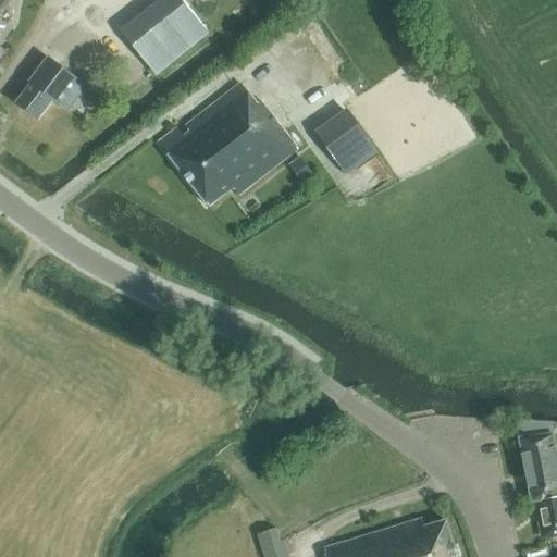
[(0,0),(0,15),(13,0),(0,0)]
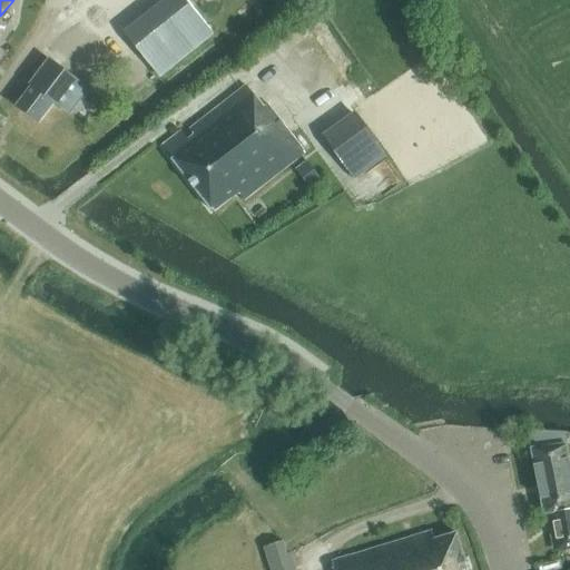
[(180,0),(160,0),(125,46),(166,79),(210,23),(180,0)]
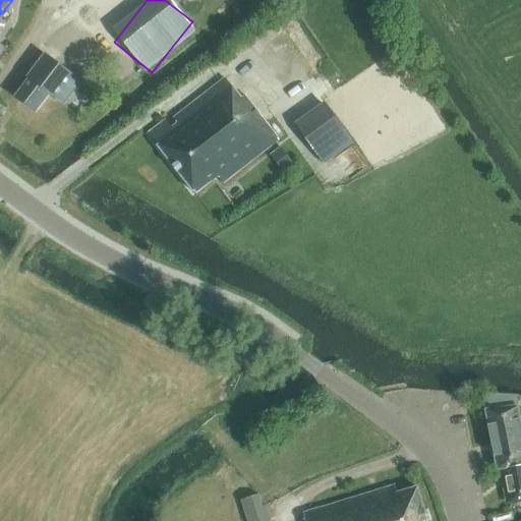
[(44,79),(52,70),(43,63),(36,72),(35,72),(15,97),(36,112),(55,88),(44,79)]
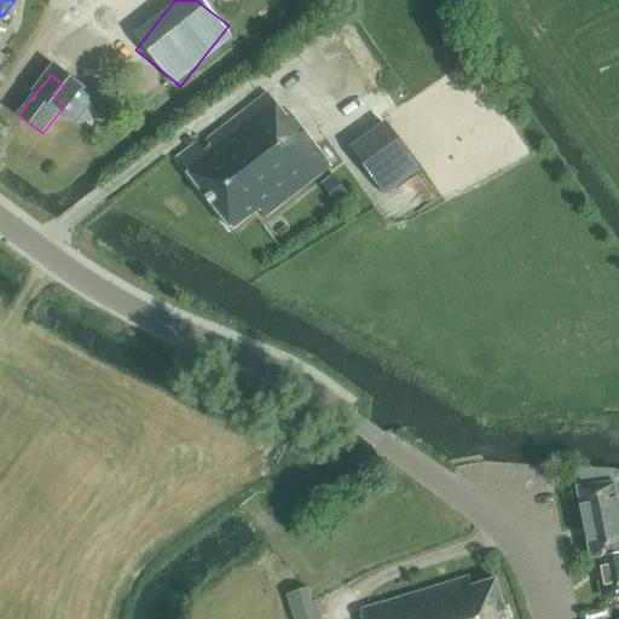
[(285,116),(267,93),(213,136),(218,142),(204,152),(197,143),(177,158),(232,230),(259,209),(265,218),(331,166),(290,113),(285,116)]
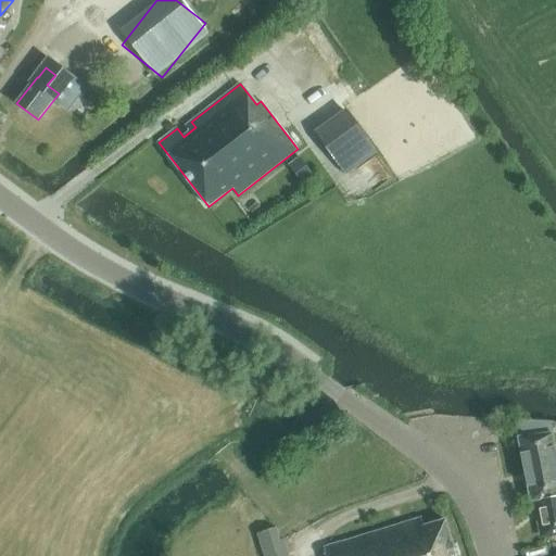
[(317,136),(345,175),(377,152),(349,113),(317,136)]
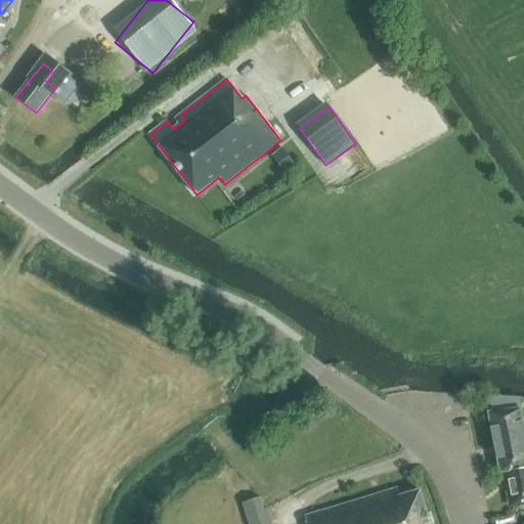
[(519,398),(486,397),(489,412),(489,413),(500,473),(506,473),(523,469),(523,419),(522,408),(521,408),(519,398)]
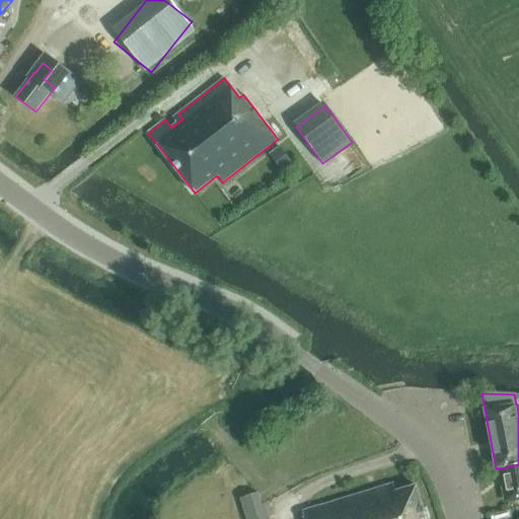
[(518,464),(501,468),(504,486),(503,488),(504,495),(507,497),(507,501),(518,499),(518,464)]
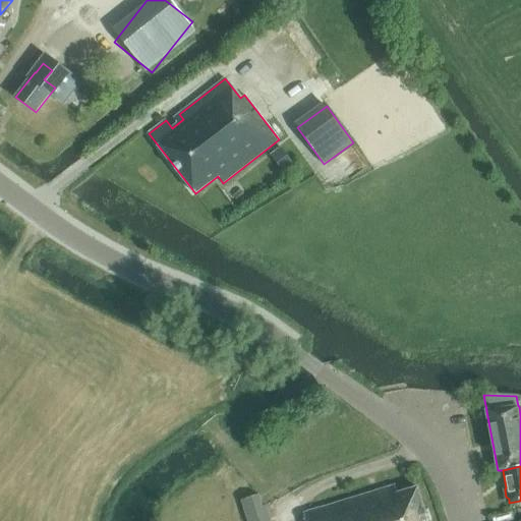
[(398,494),(395,485),(303,513),(305,520),(427,520),(417,487),(398,494)]
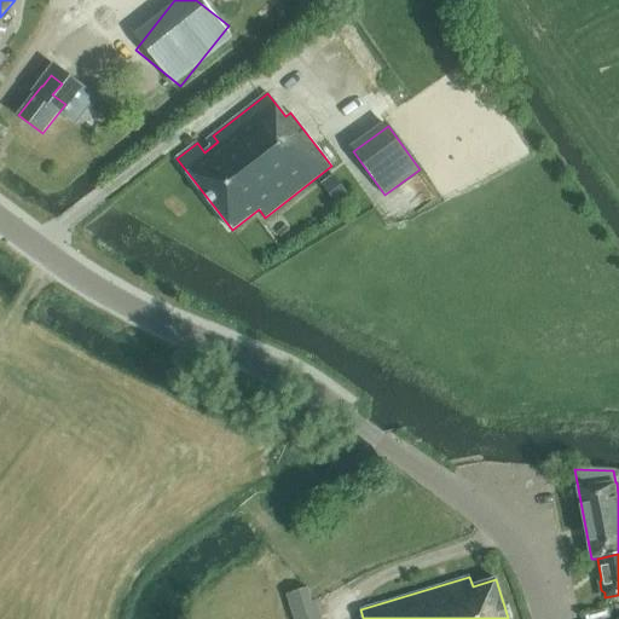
[(308,586),(285,594),(293,618),(322,618),(317,600),(313,601),(308,586)]
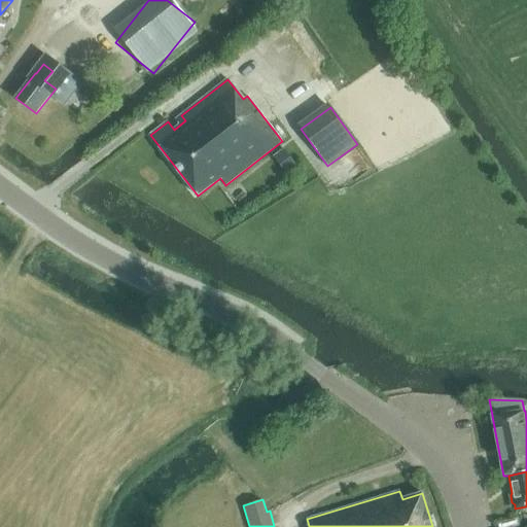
[(520,526),(518,518),(497,523),(497,526),(520,526)]
